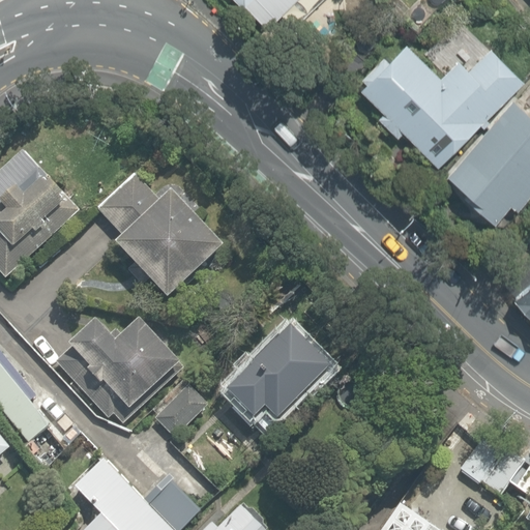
[(227,0),(259,35),(297,0),(227,0)]
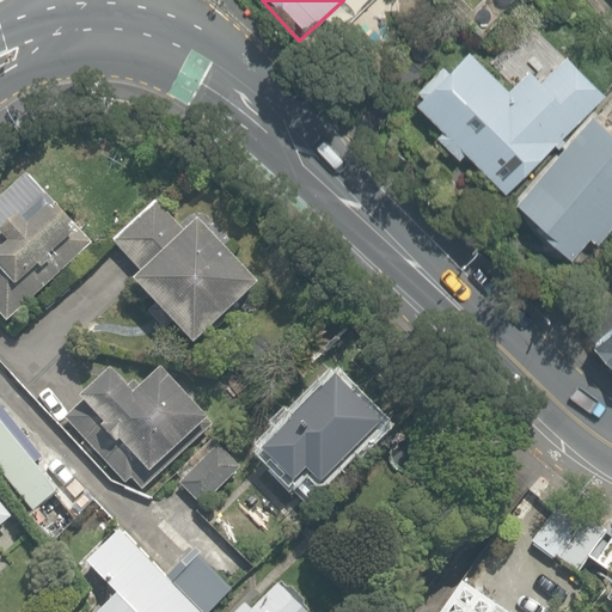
[(594,96),(558,53),(536,75),(522,65),(502,85),(463,47),(407,96),(493,190),(594,96)]
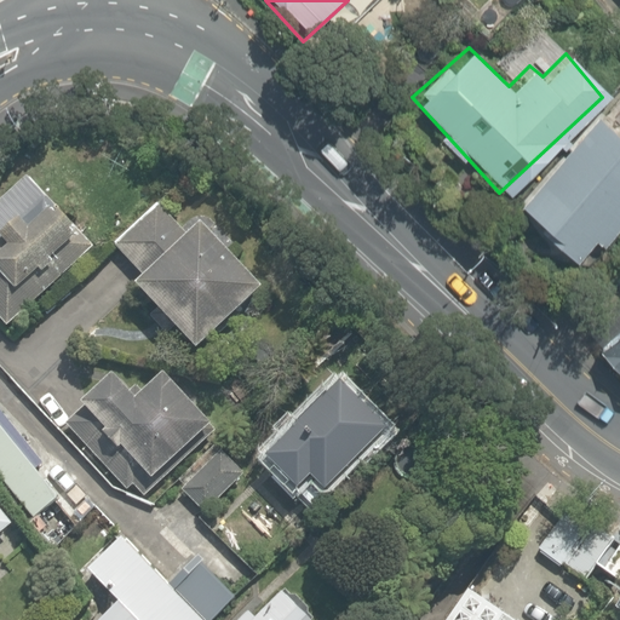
[(619,124),(618,127),(590,114),(510,205),(581,262),(619,218),(619,124)]
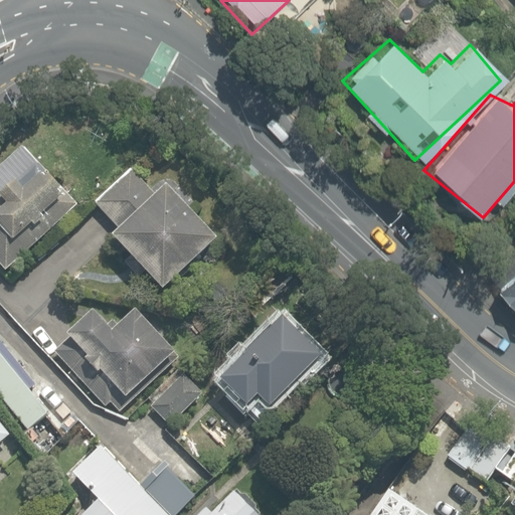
[(0,264),(6,271),(78,205),(22,146),(0,165),(0,264)]
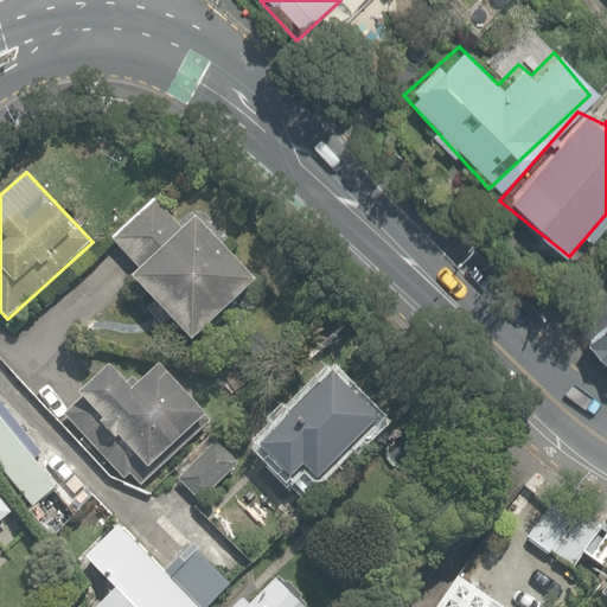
[(140,270),(131,278),(154,302),(146,308),(163,327),(171,320),(191,342),(256,281),(196,217),(183,229),(155,198),(110,238),(140,270)]
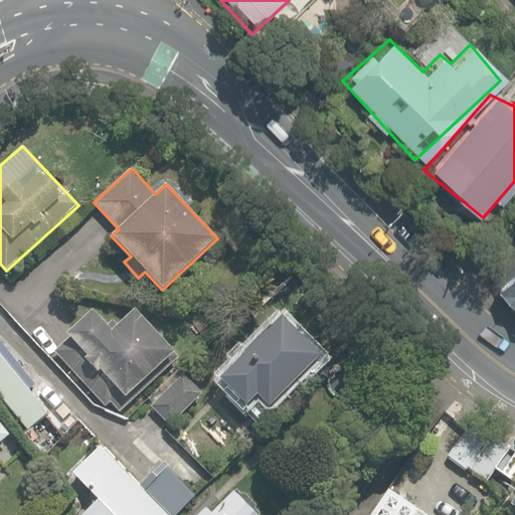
[(514,252),(481,280),(514,315),(514,252)]
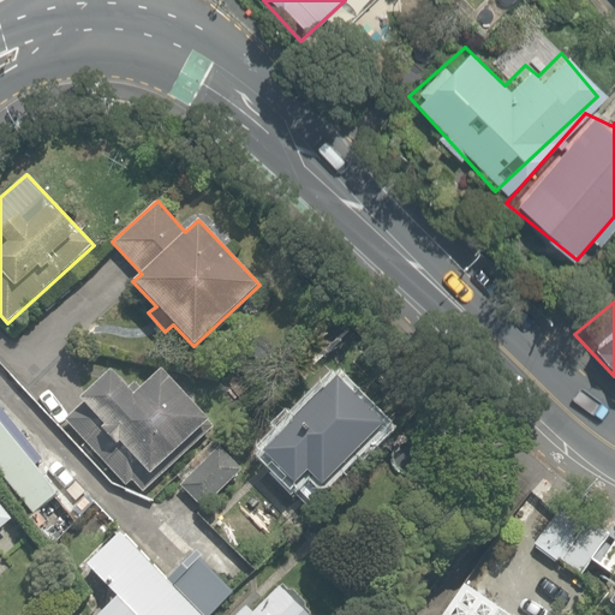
[(127,388),(111,370),(79,399),(83,402),(64,419),(125,487),(132,481),(143,493),(214,427),(161,369),(141,387),(136,381),(127,388)]
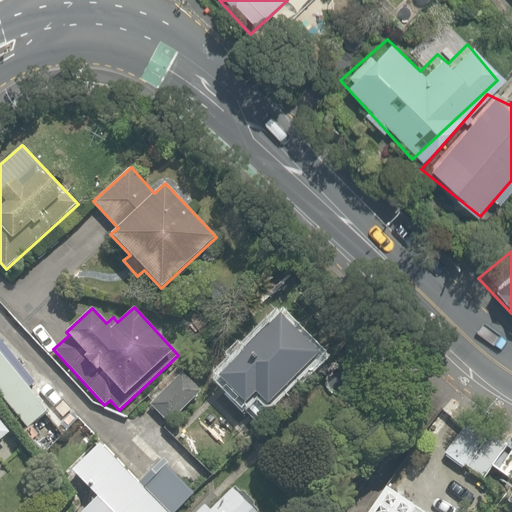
[(320,353),(280,314),(218,376),(245,404),(255,393),(267,405),(320,353)]
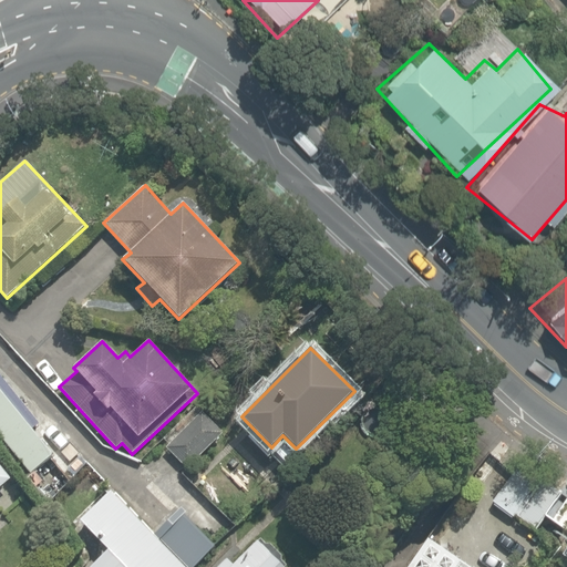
[(0,436),(30,473),(53,455),(32,429),(39,423),(0,374),(0,436)]
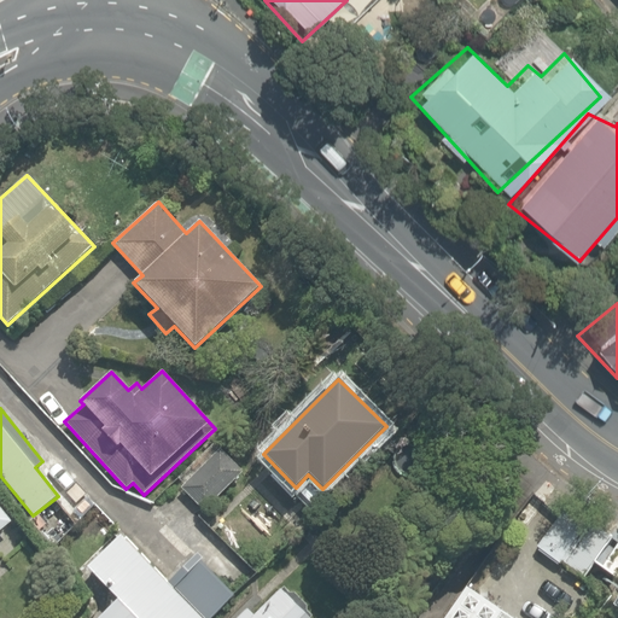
[(203,511),(243,472),(220,449),(181,489),(203,511)]
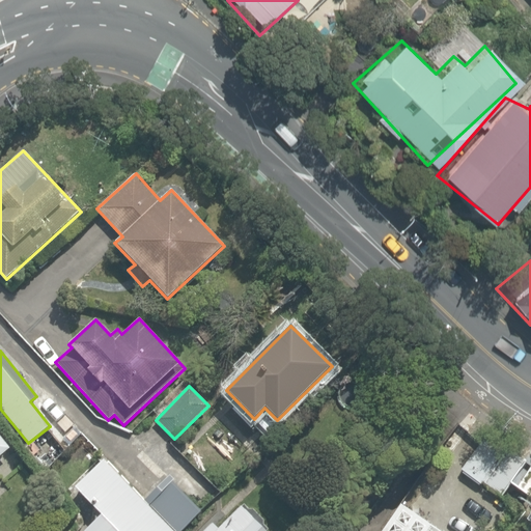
[(525,460),(486,432),(457,471),(496,499),(525,460)]
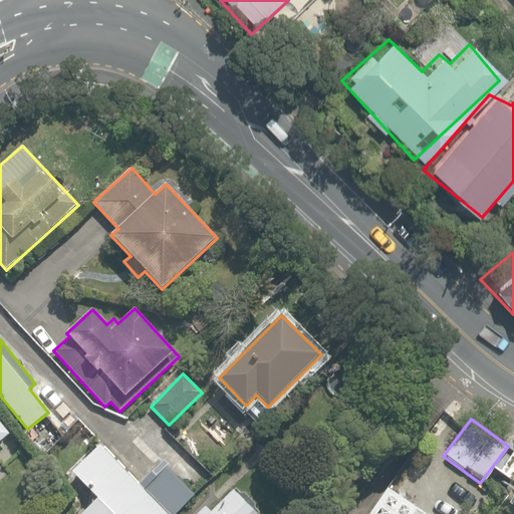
[(0,421),(0,448),(12,438),(0,421)]
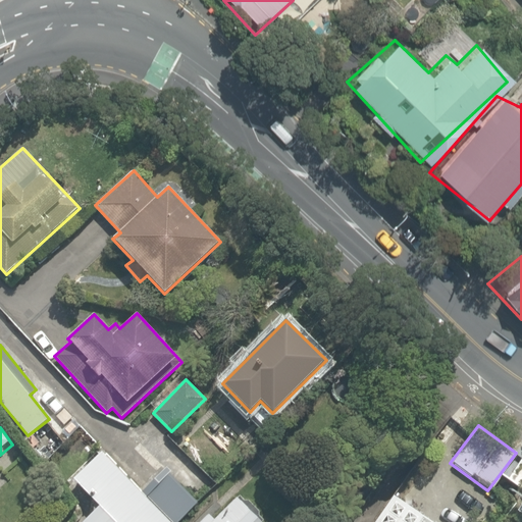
[(171,521),(142,491),(102,452),(73,479),(99,506),(83,521),(171,521)]
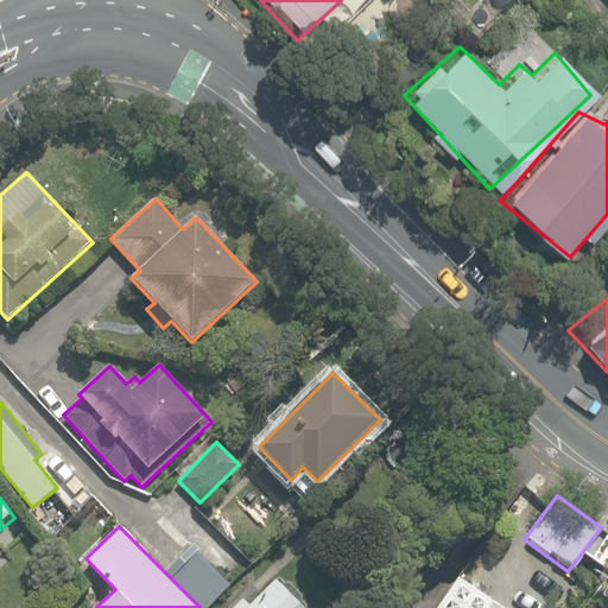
[(195,544),(165,572),(200,607),(208,607),(230,584),(197,552),(200,550),(195,544)]
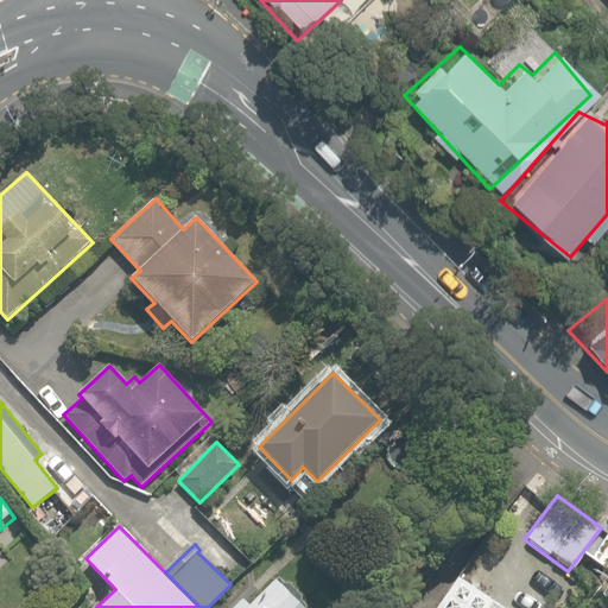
[(502,607),(460,577),(437,607),(502,607)]
